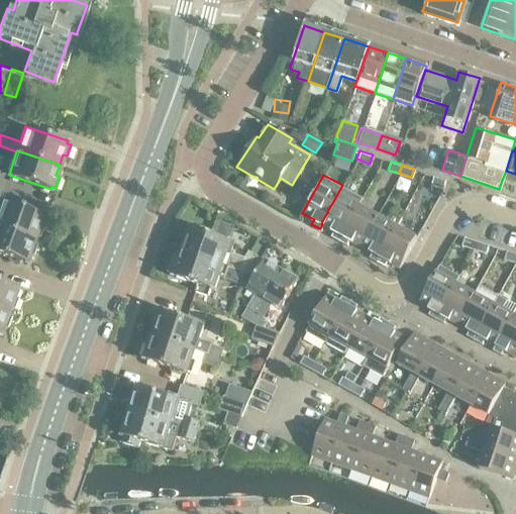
[(430,184),(442,188),(445,179),(433,176),(430,184)]
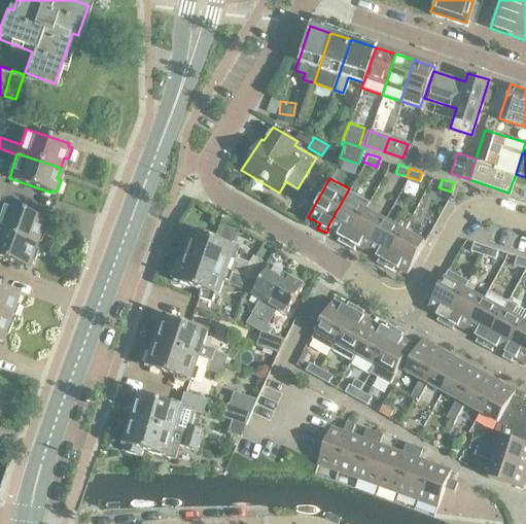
[(344,243),(364,207),(369,200),(349,188),(327,228),(328,229),(340,235),(337,239),(344,243)]
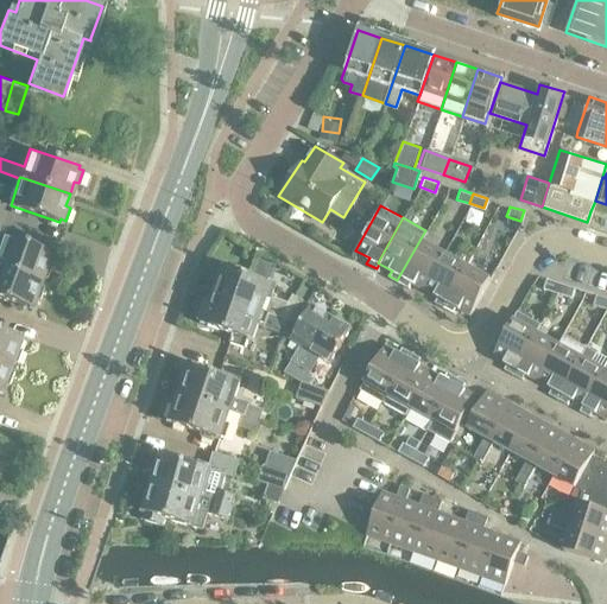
[(0,265),(39,279),(42,275),(45,277),(50,264),(45,261),(50,250),(0,233),(0,265)]
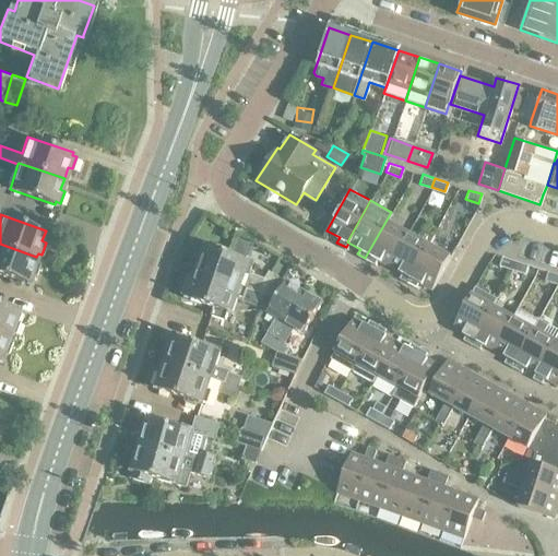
[(387,220),(365,258),(375,263),(378,258),(389,264),(407,232),(387,220)]
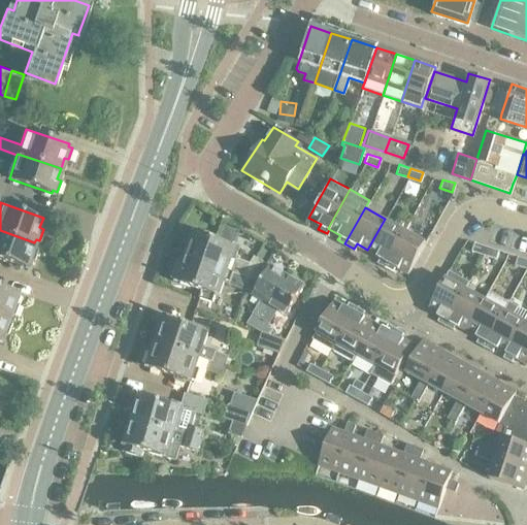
[(400,216),(395,225),(385,219),(367,250),(379,257),(376,261),(384,265),(403,229),(404,230),(409,221),(400,216)]
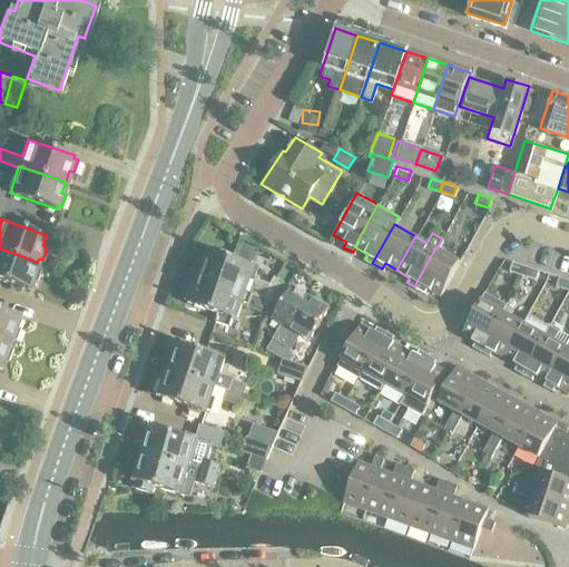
[(262,296),(274,303),(285,283),(273,275),(268,283),(252,276),(256,265),(232,256),(234,253),(212,245),(200,275),(251,292),(251,293),(262,296)]
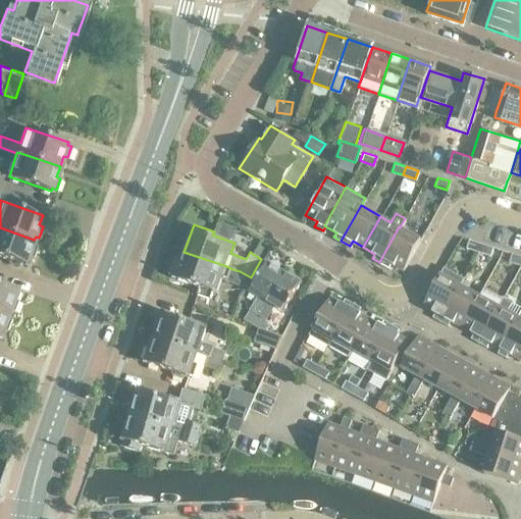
[(420,239),(400,227),(399,226),(379,262),(388,267),(391,262),(403,269),(420,239)]
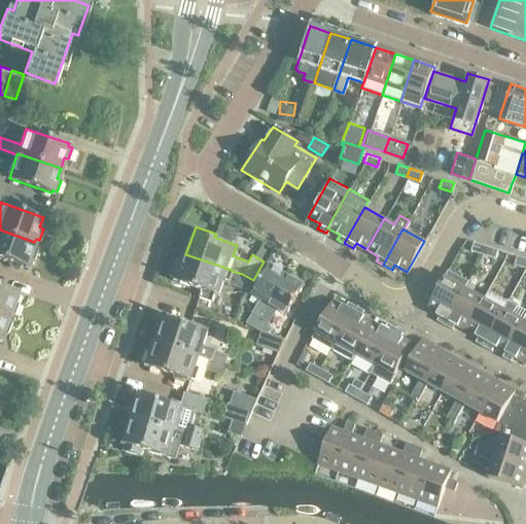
[(34,242),(0,230),(0,256),(26,267),(29,257),(33,258),(37,247),(33,246),(34,242)]
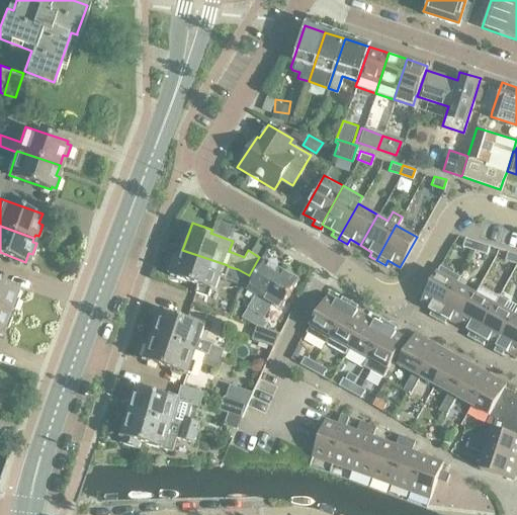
[(461,245),(474,248),(476,240),(464,236),(461,245)]
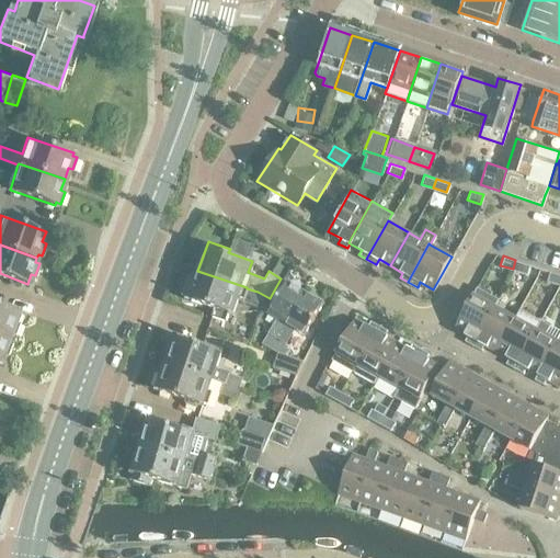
[(526,273),(529,264),(515,260),(513,269),(526,273)]
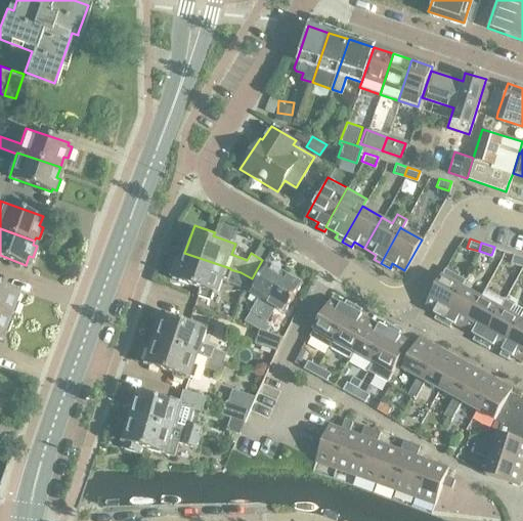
[(230,268),(184,253),(181,260),(178,259),(173,273),(176,274),(175,277),(200,287),(197,294),(210,299),(212,292),(216,293),(221,278),(247,288),(252,278),(241,272),(230,269),(230,268)]
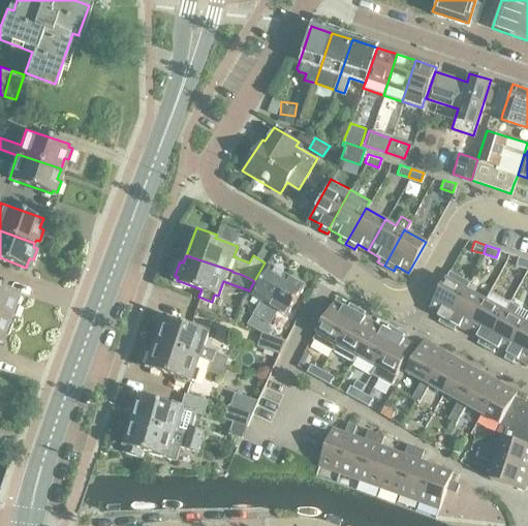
[(516,264),(527,267),(527,264),(527,257),(518,255),(516,264)]
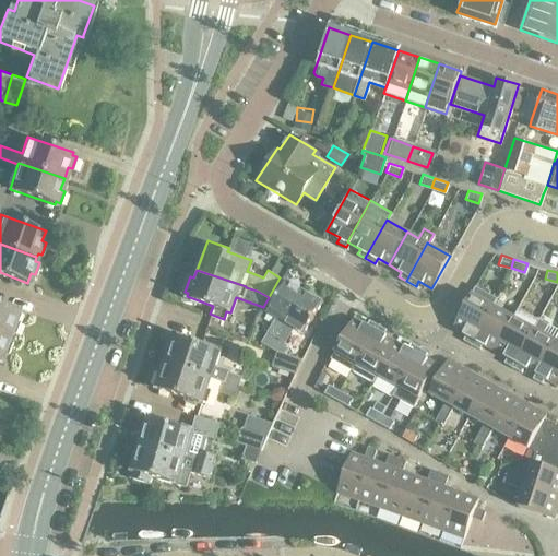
[(270,345),(303,290),(283,279),(265,309),(276,316),(261,341),(270,345)]
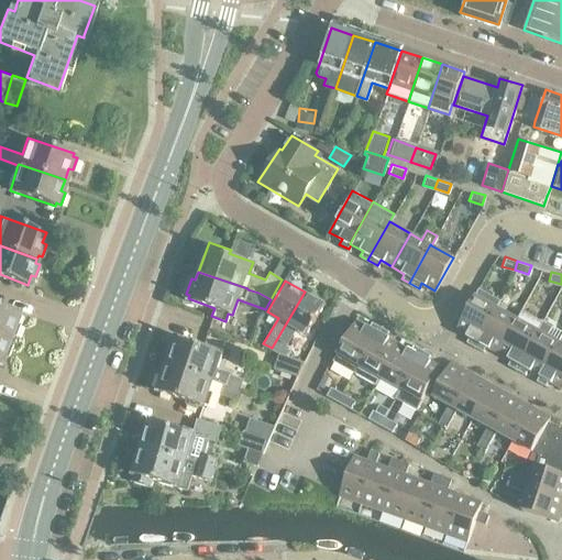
[(478,287),(474,295),(455,329),(467,336),(464,341),(473,346),(495,306),(499,298),(478,287)]
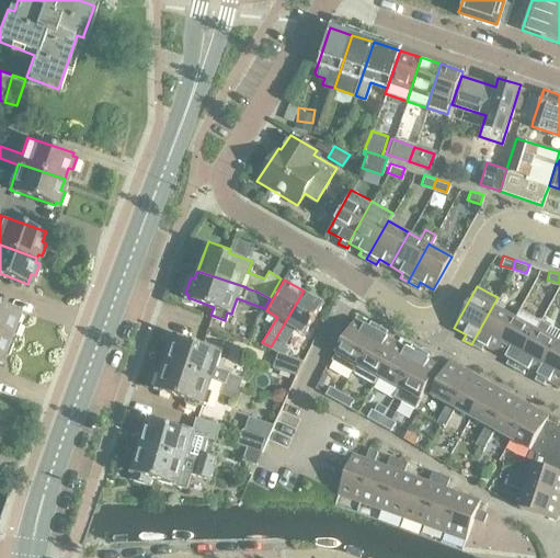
[(277,351),(286,354),(289,348),(284,344),(294,327),(306,333),(324,303),(304,291),(271,346),(277,351)]
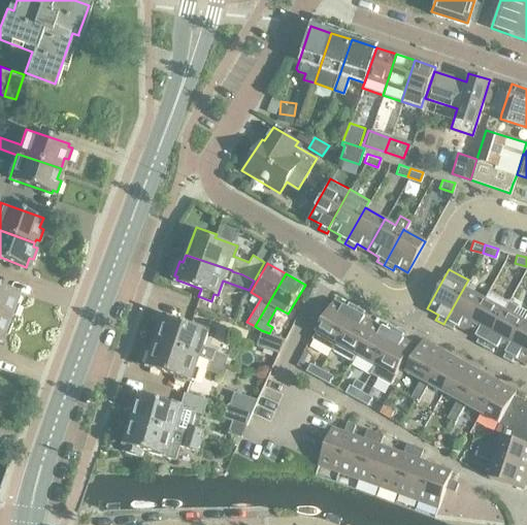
[(0,314),(8,317),(9,313),(13,315),(18,303),(13,301),(18,292),(0,285),(0,314)]
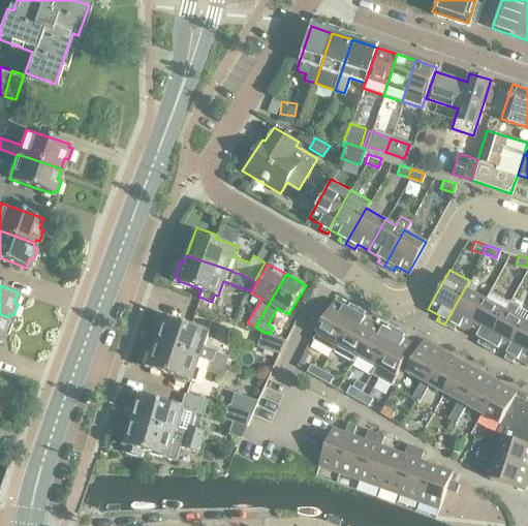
[(453,329),(456,325),(467,331),(485,298),(465,287),(444,325),(453,329)]
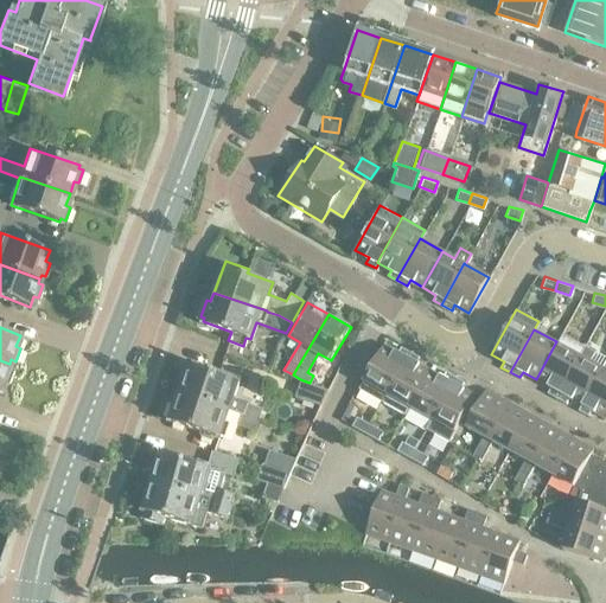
[(579,354),(584,344),(562,332),(556,342),(556,341),(536,379),(549,386),(546,391),(555,397),(579,354)]
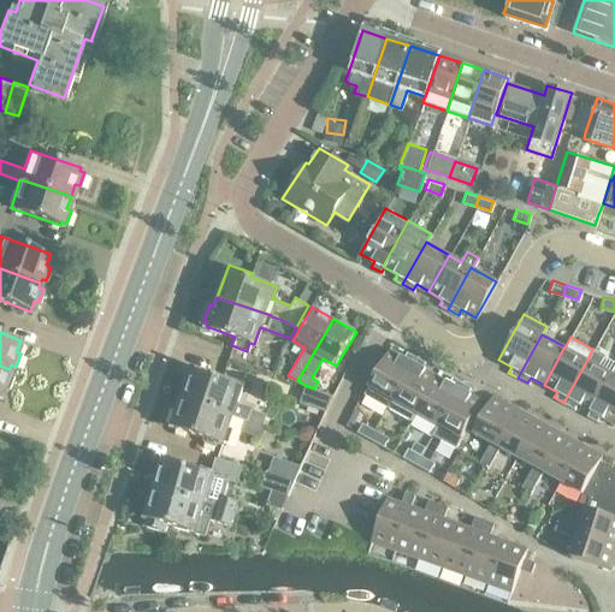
[(365,394),(388,406),(417,356),(406,350),(403,355),(390,348),(365,394)]
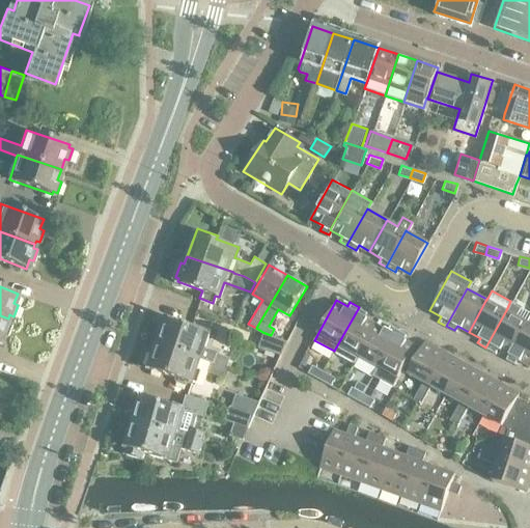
[(526,321),(515,315),(521,306),(510,301),(506,310),(485,348),(494,352),(497,346),(507,353),(508,354),(526,321)]
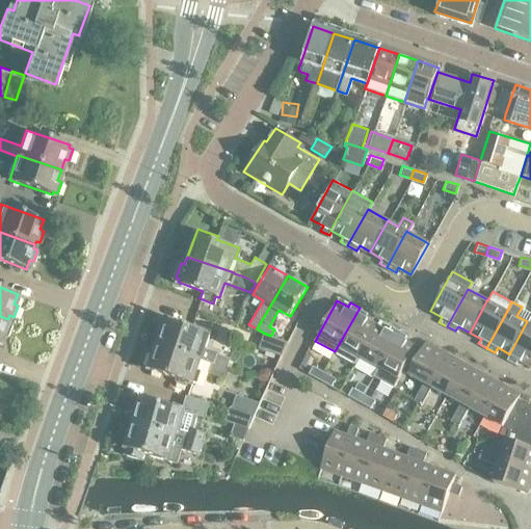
[(335,351),(353,362),(354,362),(359,354),(357,354),(375,322),(364,316),(367,311),(360,308),(335,351)]
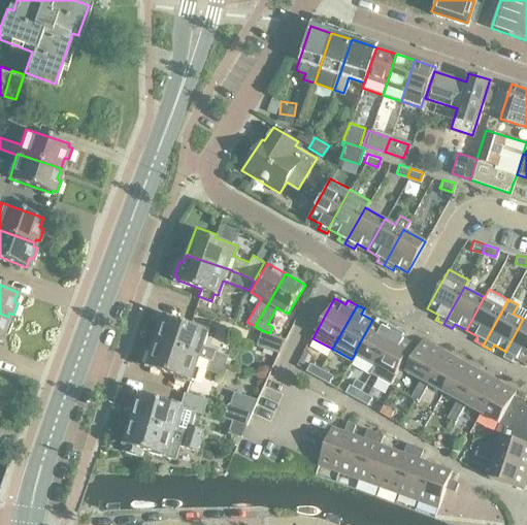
[(526,310),(523,319),(505,352),(504,351),(501,356),(511,361),(513,356),(526,363),(526,361),(526,358),(526,310)]
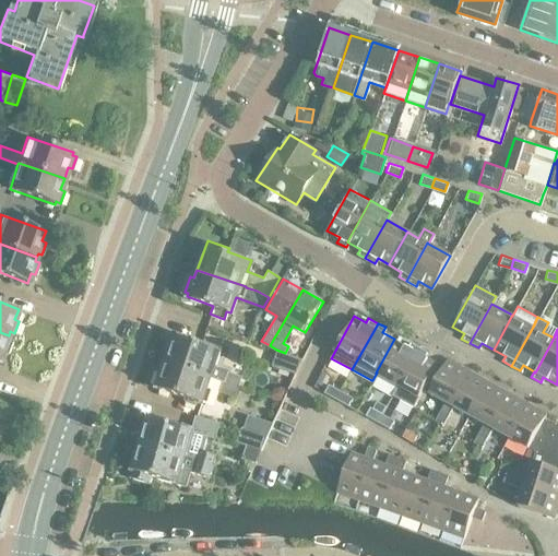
[(9,335),(0,332),(0,357),(2,352),(7,353),(11,341),(7,339),(9,335)]
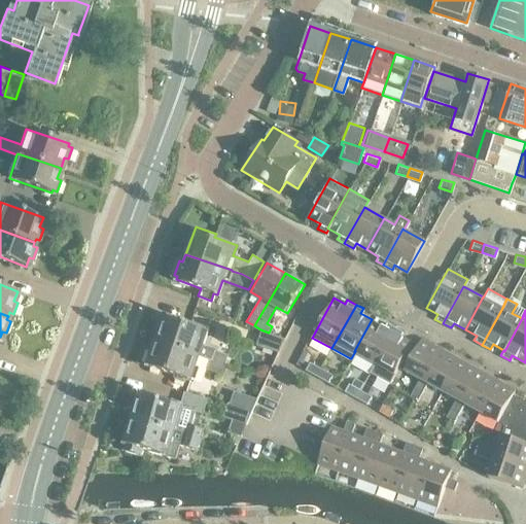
[(216,347),(202,343),(207,329),(204,328),(203,324),(194,322),(190,324),(165,315),(164,317),(161,316),(156,328),(160,329),(155,341),(198,354),(210,358),(224,362),(228,353),(215,349),(216,347)]
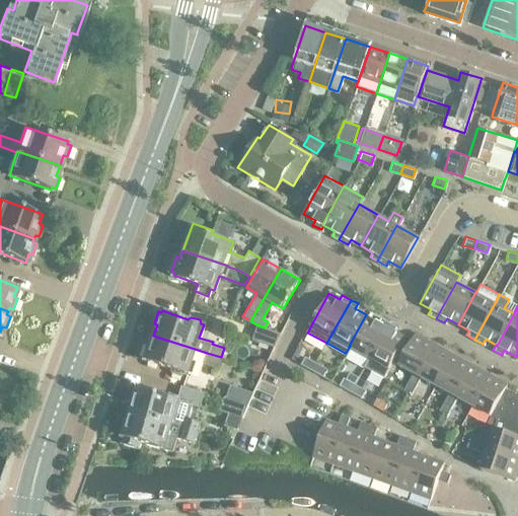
[(378,321),(366,314),(349,346),(350,346),(368,356),(387,320),(380,316),(378,321)]
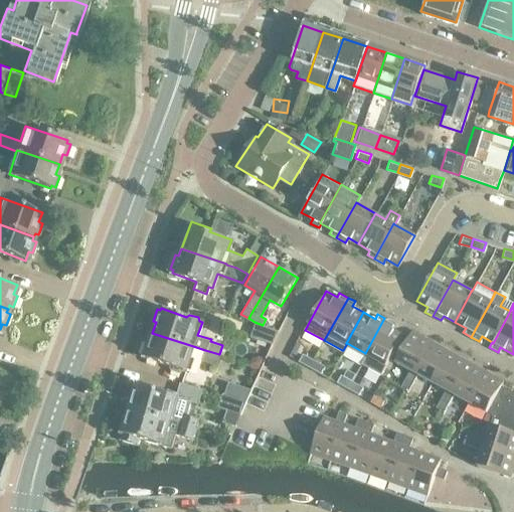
[(392,323),(384,318),(365,353),(385,364),(402,334),(390,327),(392,323)]
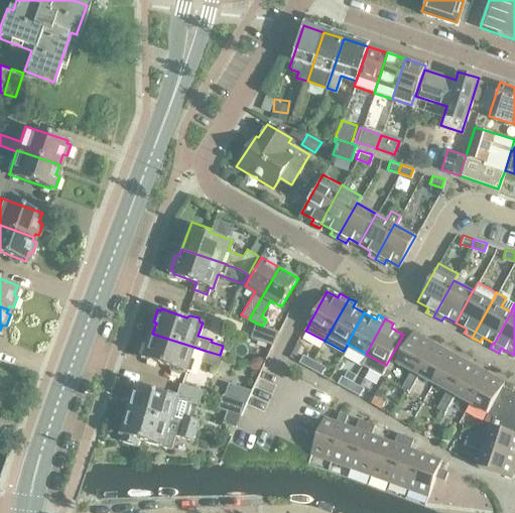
[(263,326),(255,323),(251,336),(272,344),(278,331),(263,326)]
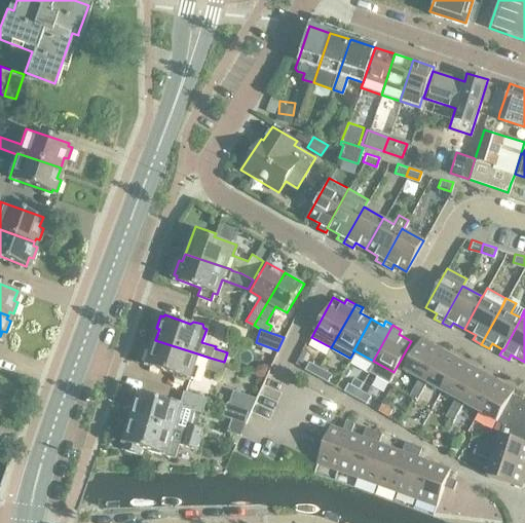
[(440,347),(421,337),(404,368),(418,376),(422,378),(440,347)]
